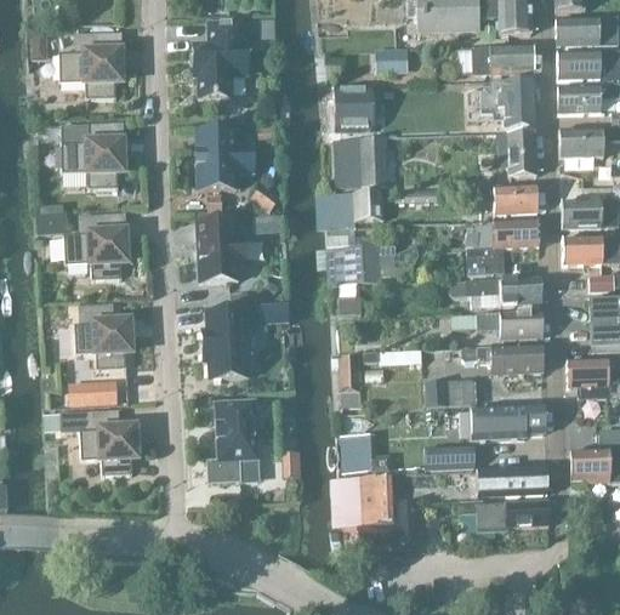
[(415,0),(416,33),(481,32),(481,17),(499,16),(499,34),(530,33),(529,16),(530,16),(530,7),(529,7),(529,0),(415,0)]
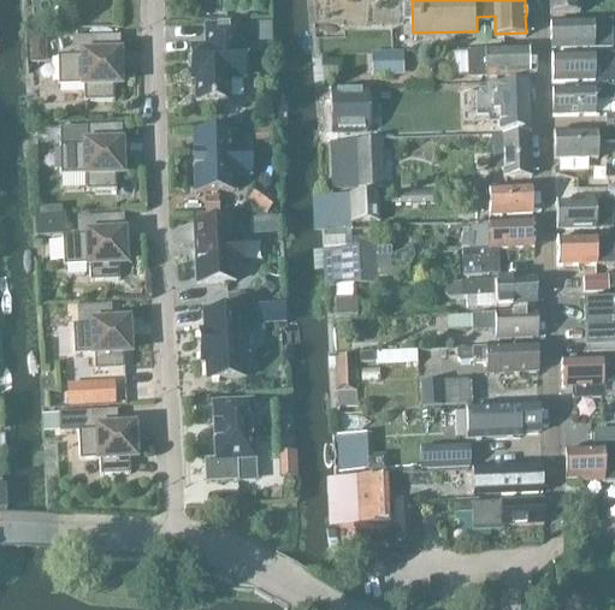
[(550,0),(551,11),(580,10),(580,0),(550,0)]
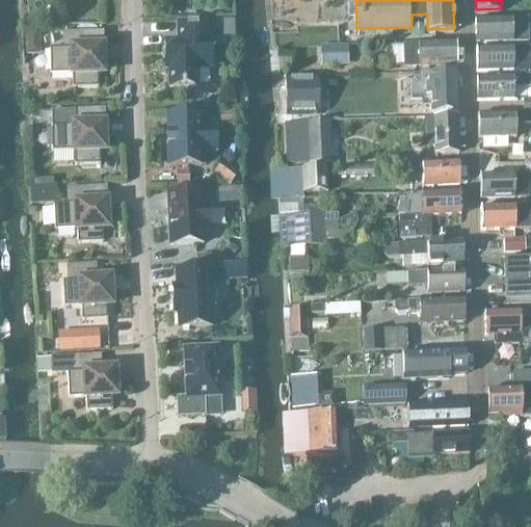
[(530,38),(529,15),(476,16),(477,40),(530,38)]
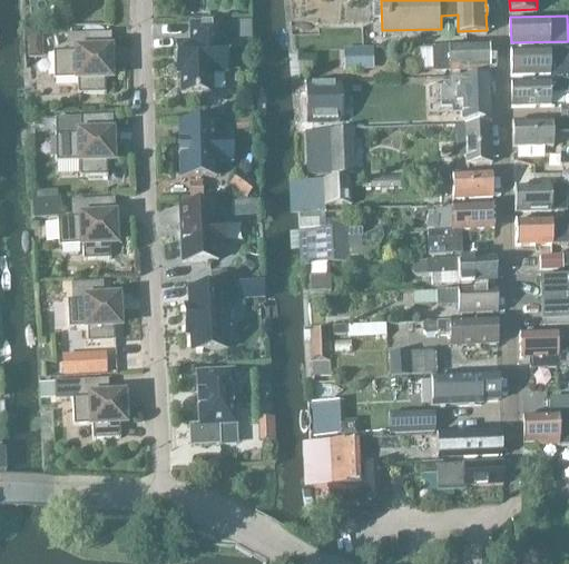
[(238,19),(238,29),(252,28),(252,18),(238,19)]
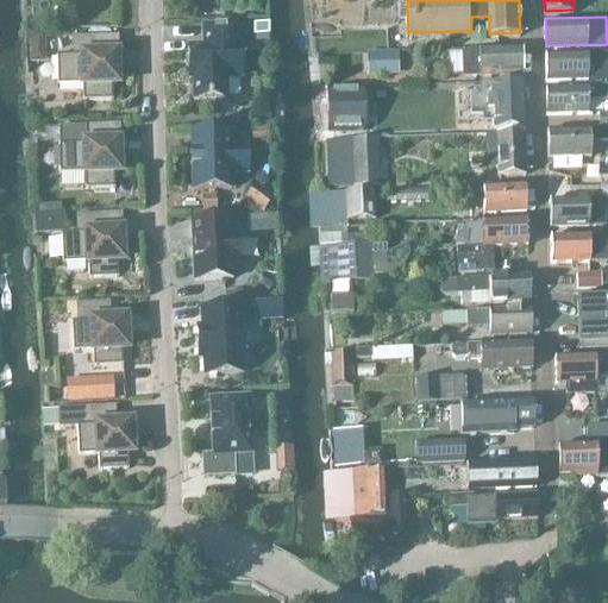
[(226,74),(243,74),(243,42),(237,42),(237,22),(205,23),(205,42),(193,43),(194,50),(189,51),(189,67),(194,67),(194,96),(227,95),(226,74)]
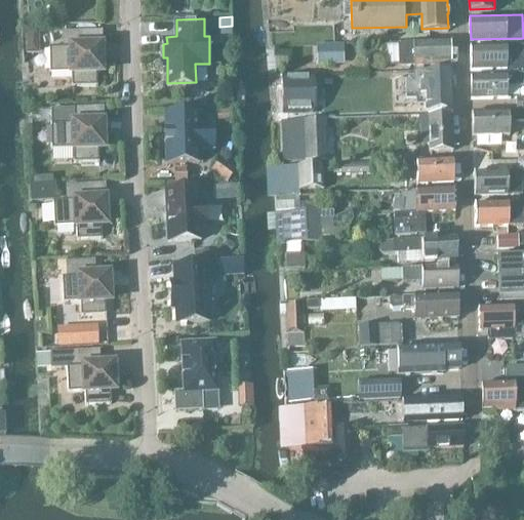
[(49,44),(50,70),(72,69),(72,83),(97,83),(97,69),(102,69),(101,43),(96,43),(96,29),(64,30),(64,44),(49,44)]
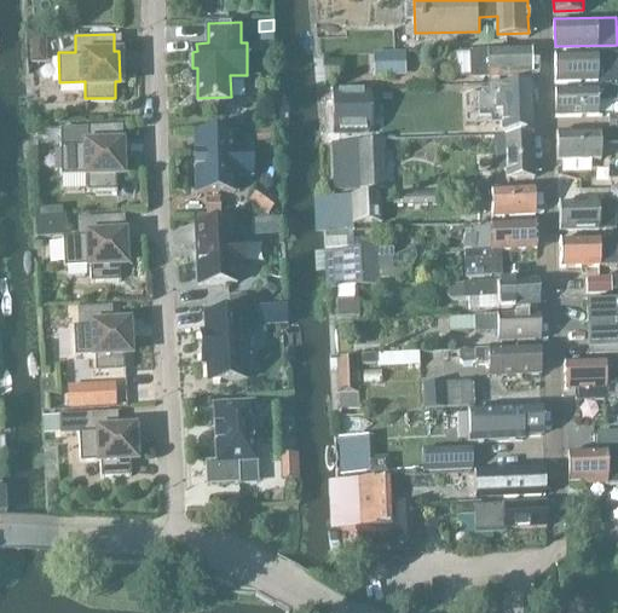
[(472,47),(473,75),(532,73),(531,45),(472,47)]
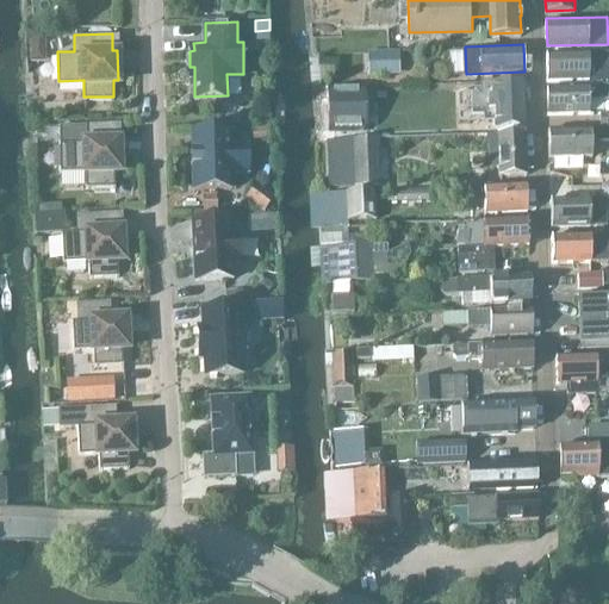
[(392,49),(368,49),(370,72),(393,70),(392,49)]
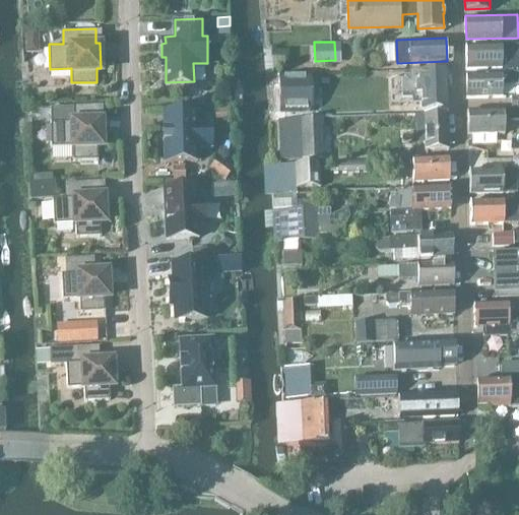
[(518,42),(466,44),(466,66),(508,66),(508,71),(518,71),(518,42)]
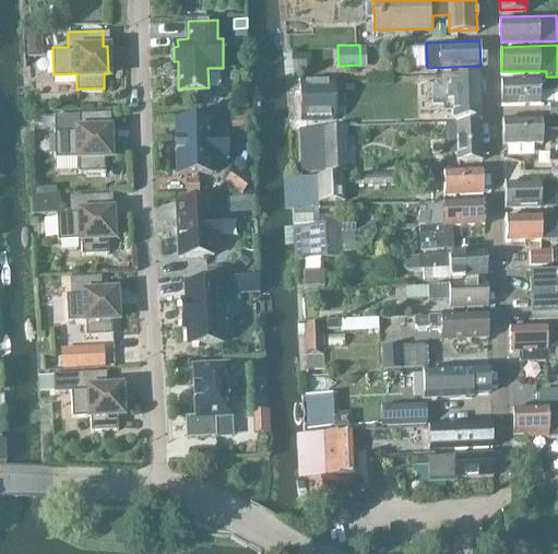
[(482,114),(479,71),(440,73),(440,81),(430,82),(431,105),(454,104),(455,114),(482,114)]
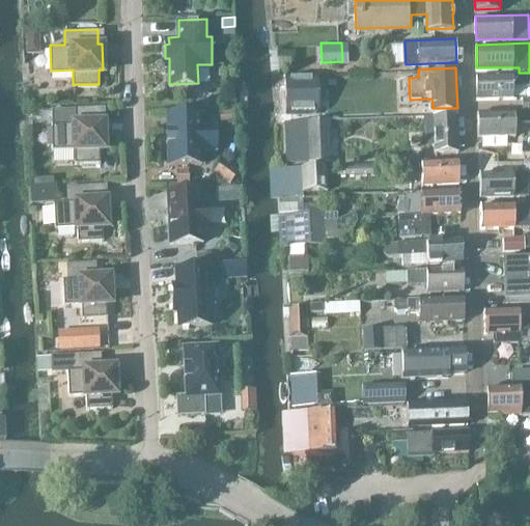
[(285,74),(286,111),(319,110),(317,73),(285,74)]
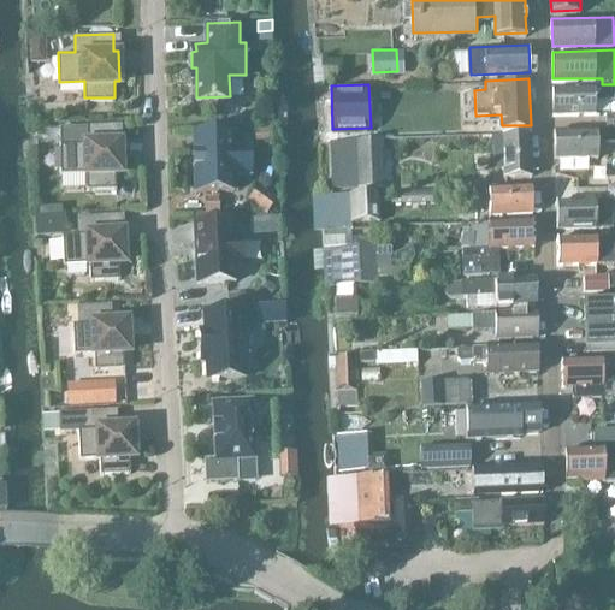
[(596,98),(614,96),(614,84),(602,84),(554,86),(554,112),(597,111),(596,98)]
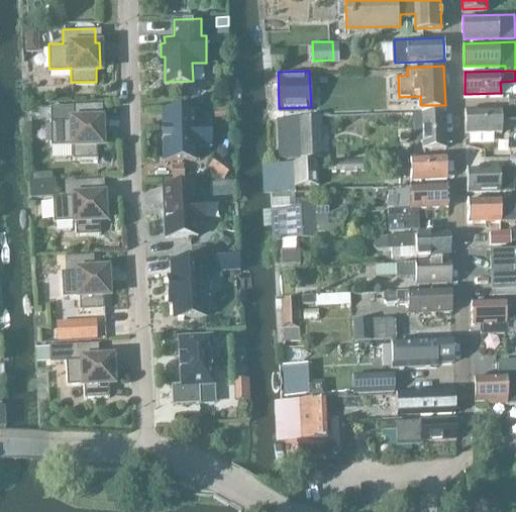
[(50,123),(46,123),(47,138),(52,138),(52,143),(73,143),(73,158),(98,157),(98,142),(102,142),(101,117),(97,117),(97,103),(73,104),(50,104),(50,118),(50,123)]
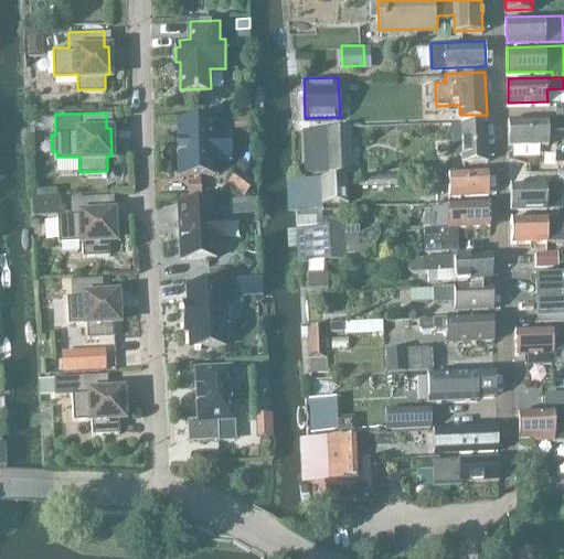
[(547,127),(563,125),(563,116),(509,117),(509,142),(547,141),(547,127)]
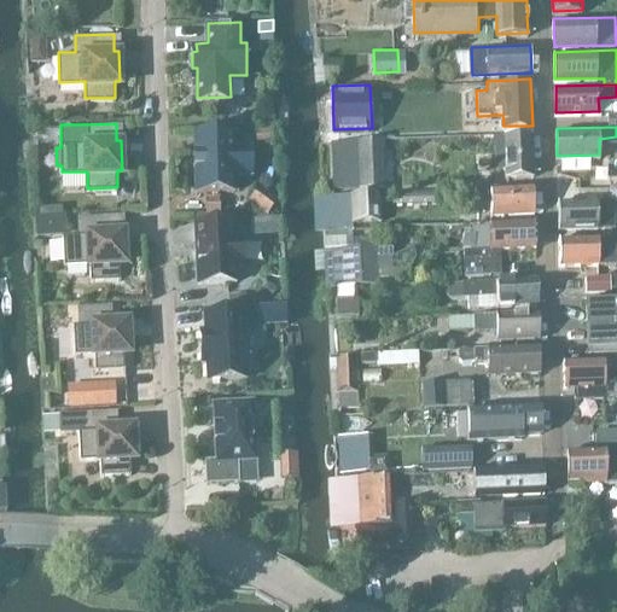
[(195,162),(195,164),(196,164),(197,190),(236,188),(236,173),(252,173),(251,145),(234,145),(234,128),(196,129),(196,150),(193,150),(193,152),(195,152),(195,162)]
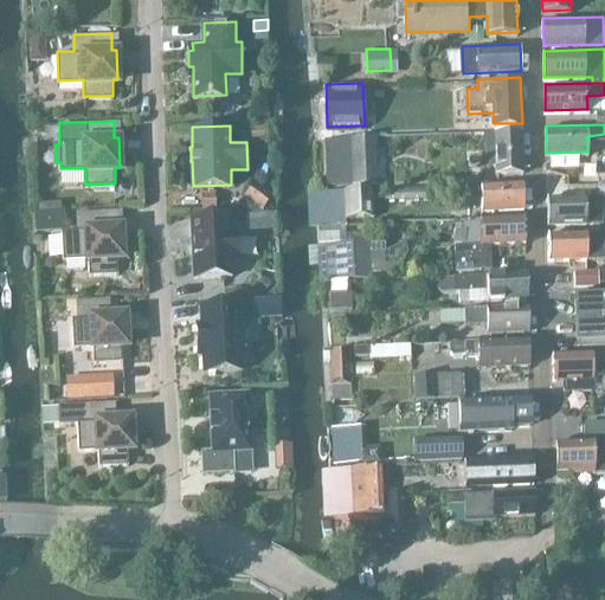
[(496,162),(496,172),(523,171),(522,129),(486,130),(486,141),(487,141),(487,163),(496,162)]
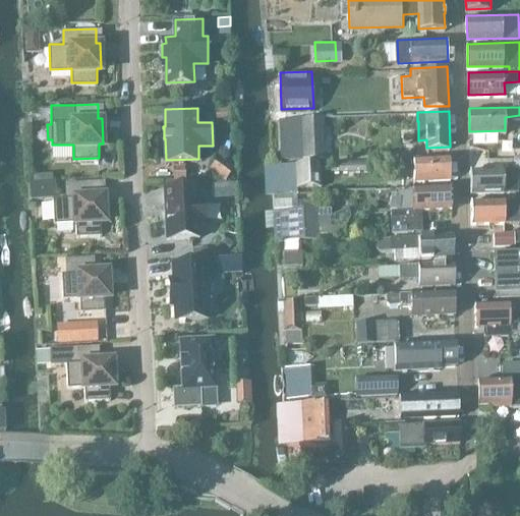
[(280,117),(281,156),(304,155),(304,157),(325,156),(324,115),(280,117)]
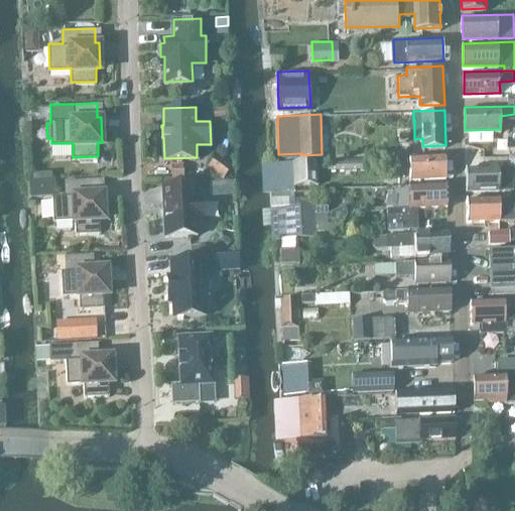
[(394,155),(394,168),(410,168),(411,177),(446,176),(445,153),(394,155)]
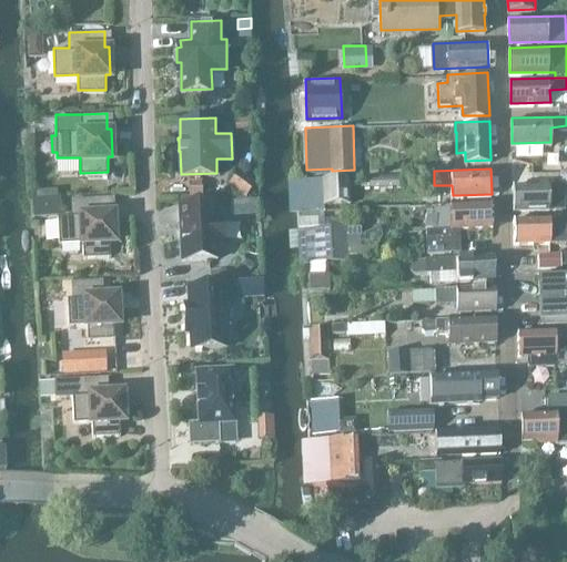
[(247,174),(229,175),(230,193),(249,193),(247,174)]
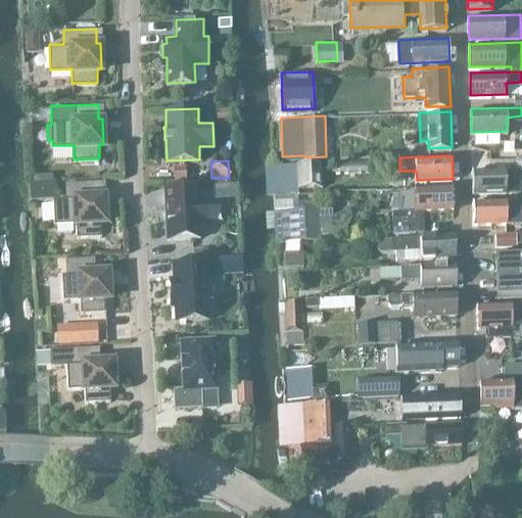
[(322,160),(298,161),(299,186),(323,185),(322,160)]
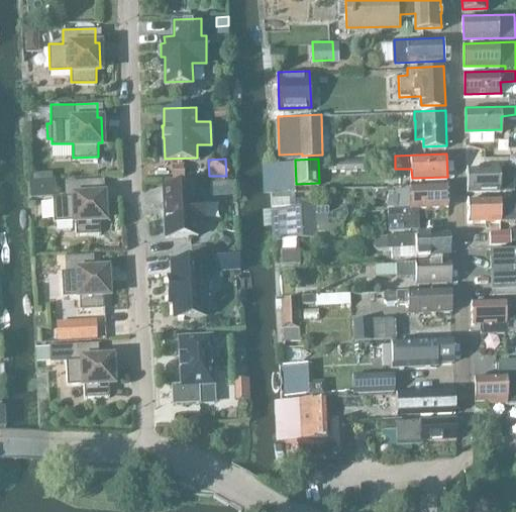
[(329,160),(330,169),(369,167),(368,159),(329,160)]
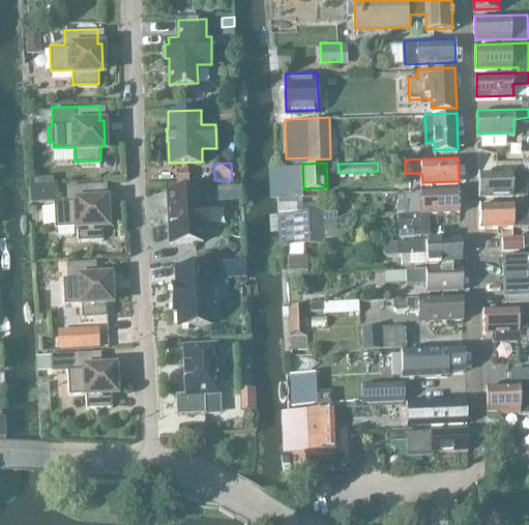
[(303,194),(303,188),(302,164),(278,165),(280,195),(303,194)]
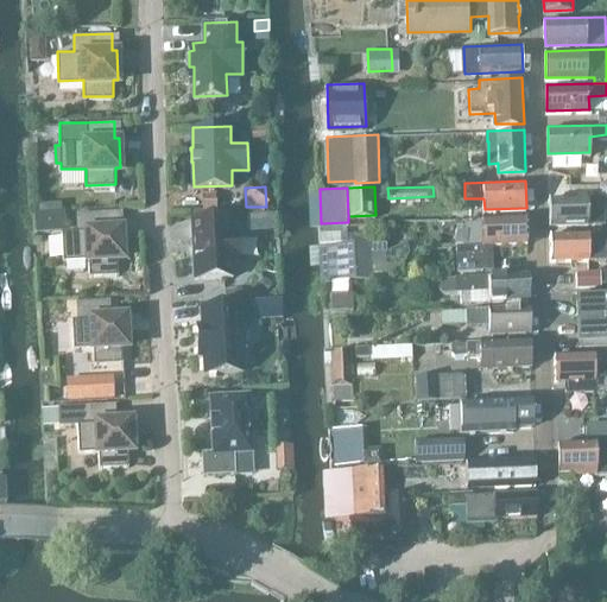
[(549,197),(550,223),(606,222),(605,195),(549,197)]
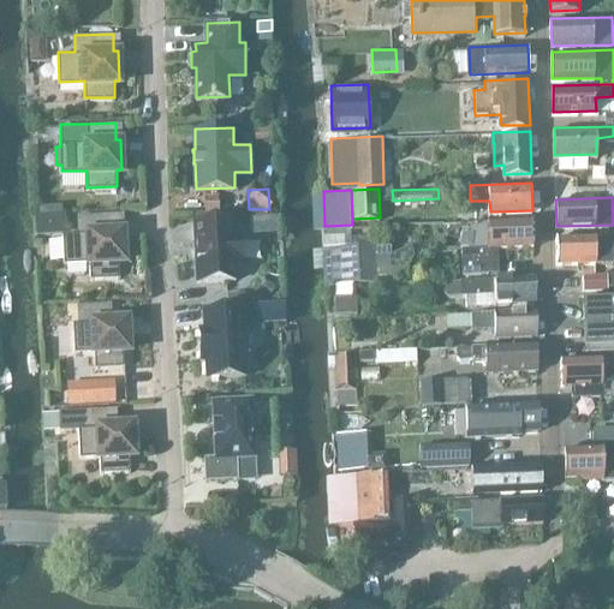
[(65,210),(51,212),(52,230),(66,228),(65,210)]
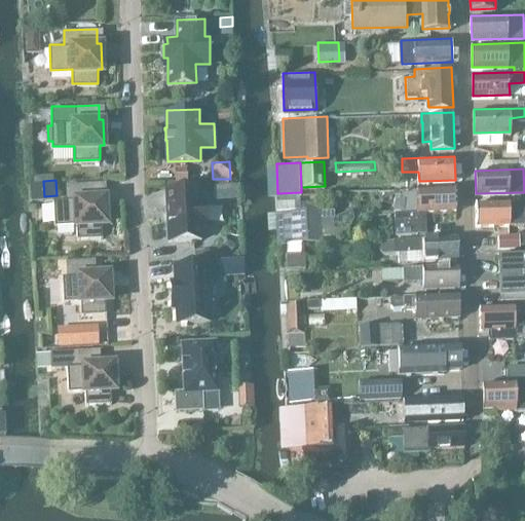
[(102,222),(106,221),(105,196),(101,196),(100,182),(67,184),(68,198),(53,198),(54,224),(77,223),(77,237),(103,236),(102,222)]
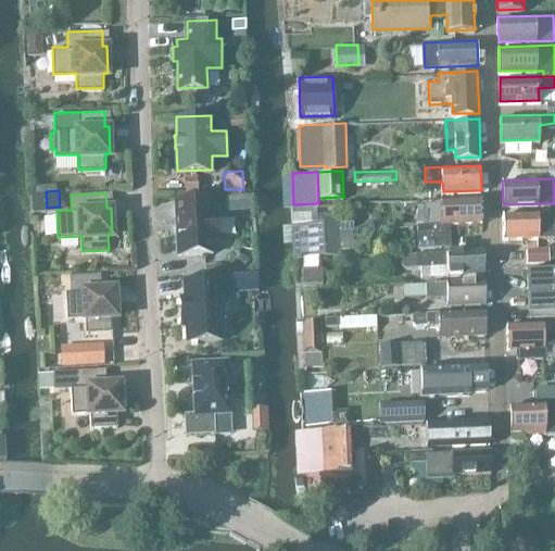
[(213,237),(218,237),(217,212),(211,212),(211,197),(176,199),(178,253),(213,251),(213,237)]
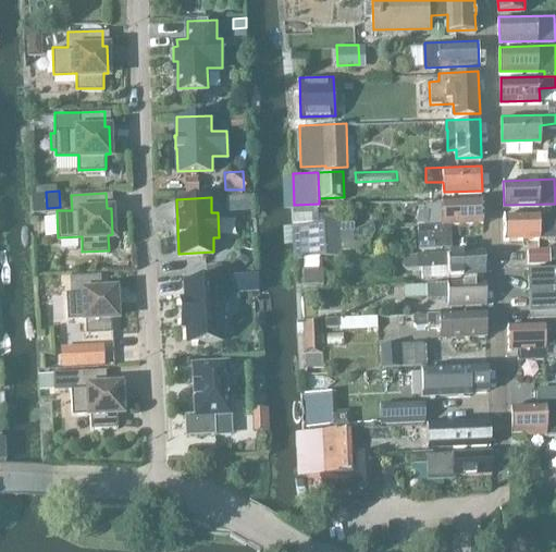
[(419,222),(420,246),(453,245),(452,222),(483,221),(482,197),(442,198),(443,222),(419,222)]
